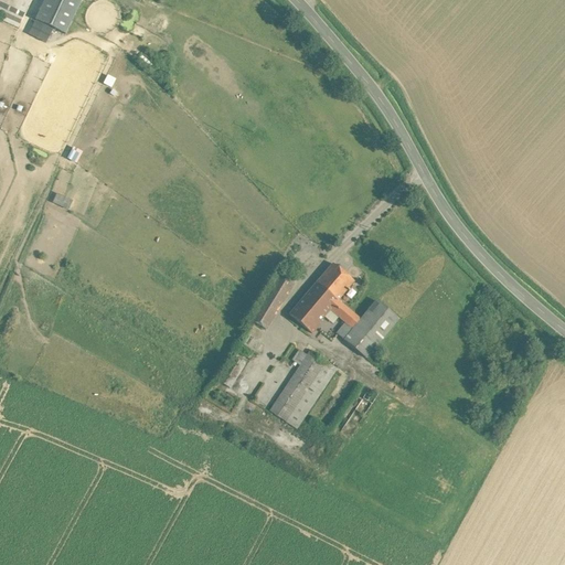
[(31,0),(0,0),(0,14),(20,24),(31,0)]
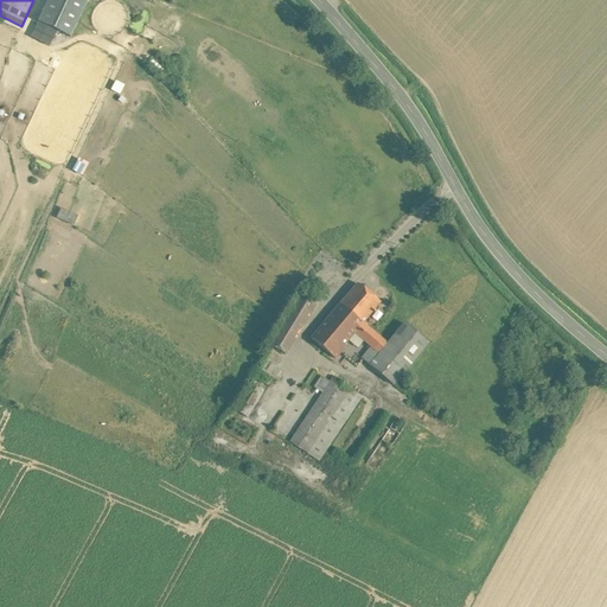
[(87,0),(48,0),(38,23),(70,37),(87,0)]
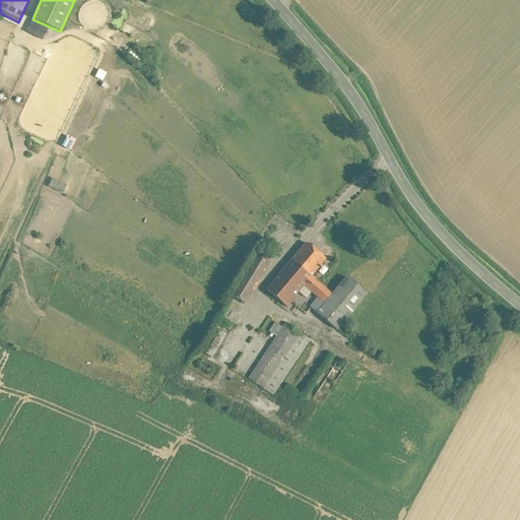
[(71,150),(76,139),(68,135),(63,145),(71,150)]
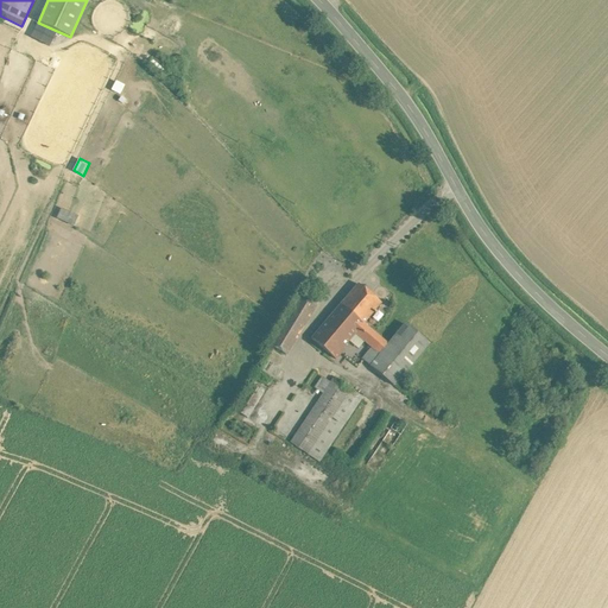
[(57,217),(74,226),(80,216),(63,208),(57,217)]
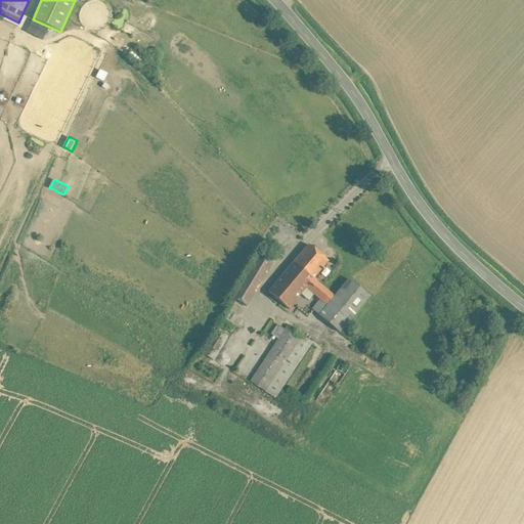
[(329,262),(308,245),(294,263),(313,279),(329,262)]
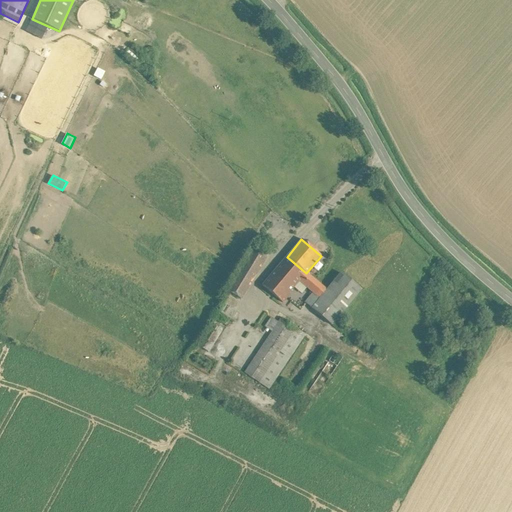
[(261,254),(253,250),(242,269),(254,277),(266,257),(261,254)]
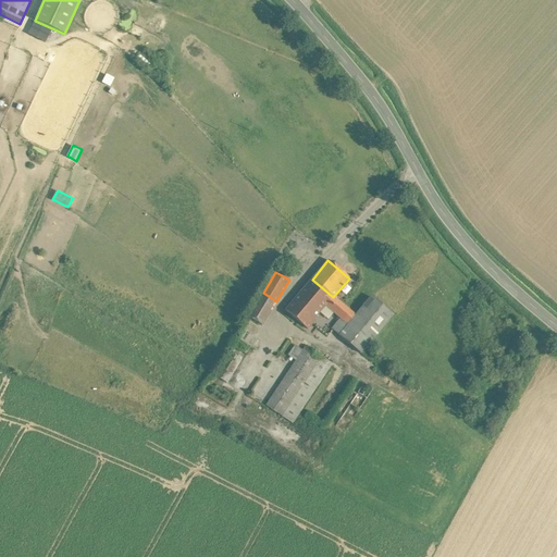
[(333,297),(312,280),(285,310),(308,330),(316,320),(314,319),(325,306),(341,319),(332,330),(353,347),(348,353),(353,356),(357,351),(360,354),(392,314),(372,298),(356,317),(333,297)]
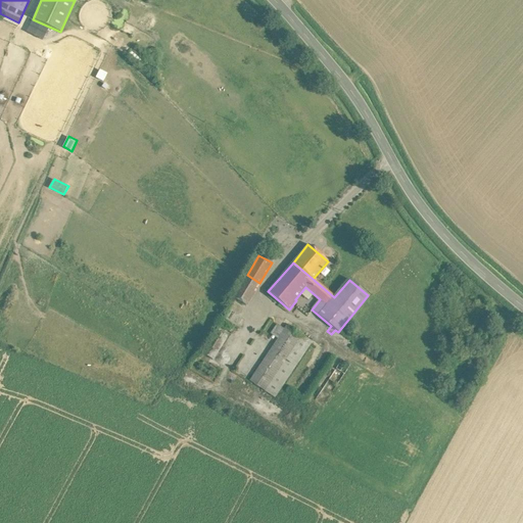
[(259,283),(247,275),(237,290),(250,298),(259,283)]
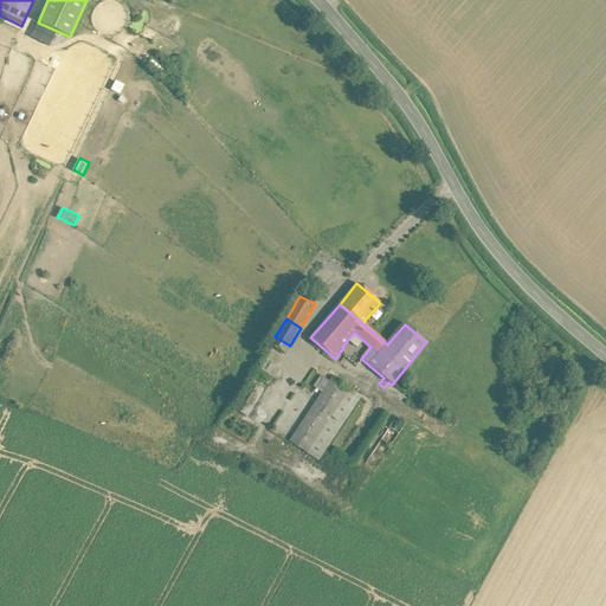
[(290,346),(275,336),(270,345),(285,354),(290,346)]
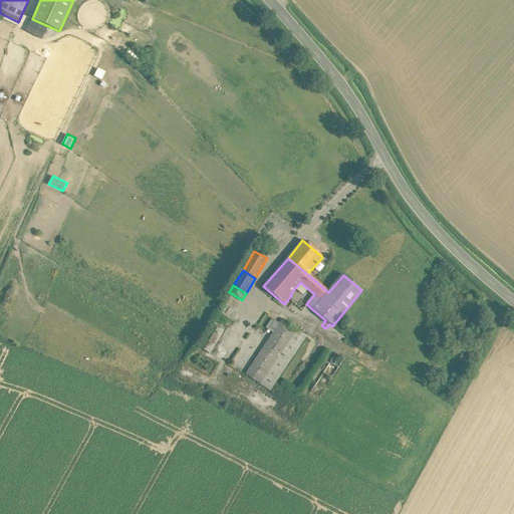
[(242,300),(229,292),(224,302),(227,304),(235,309),(236,309),(242,300)]
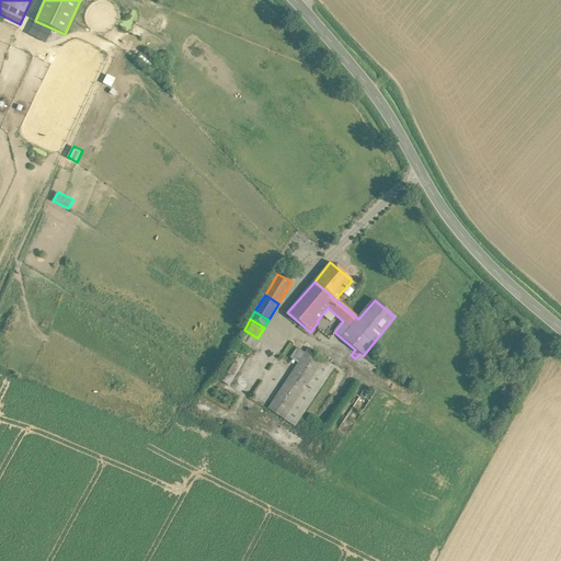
[(248,332),(233,355),(242,362),(256,338),(248,332)]
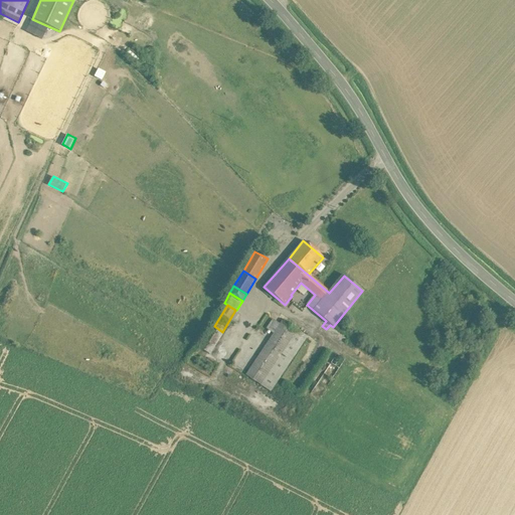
[(268,316),(259,330),(265,334),(274,320),(268,316)]
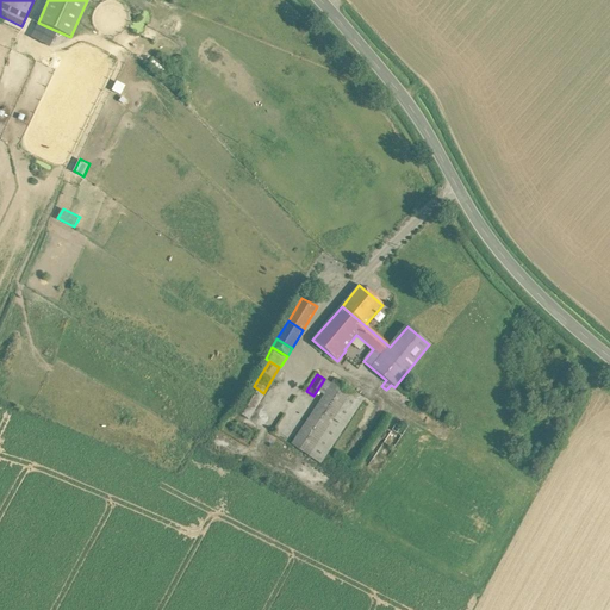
[(336,379),(292,444),(319,464),(363,398),(336,379)]
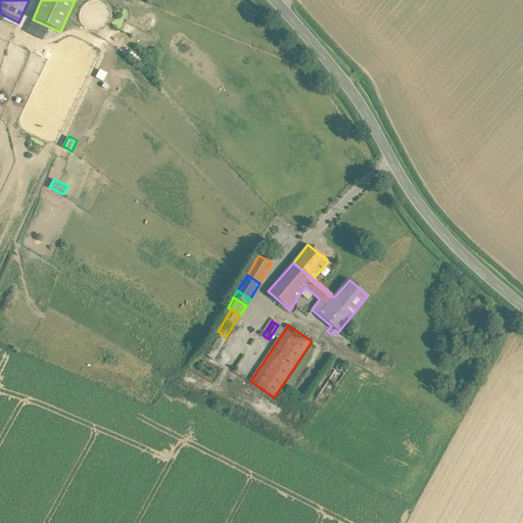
[(216,330),(202,352),(212,360),(227,337),(226,337),(218,331),(216,330)]
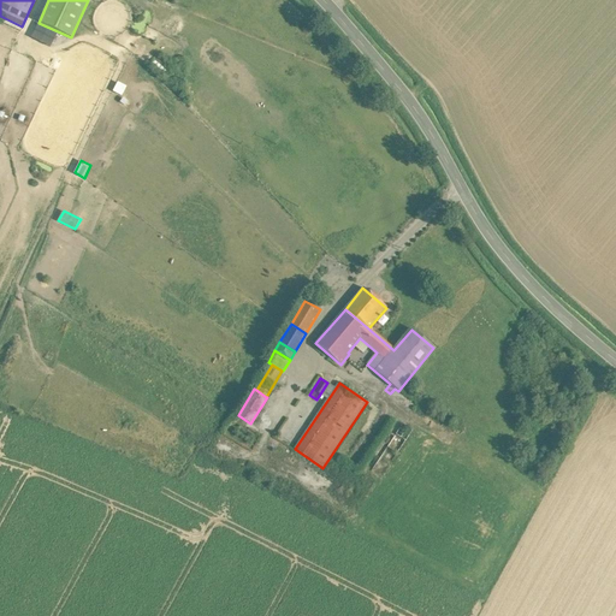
[(390,442),(371,472),(380,479),(413,431),(402,424),(390,442)]
